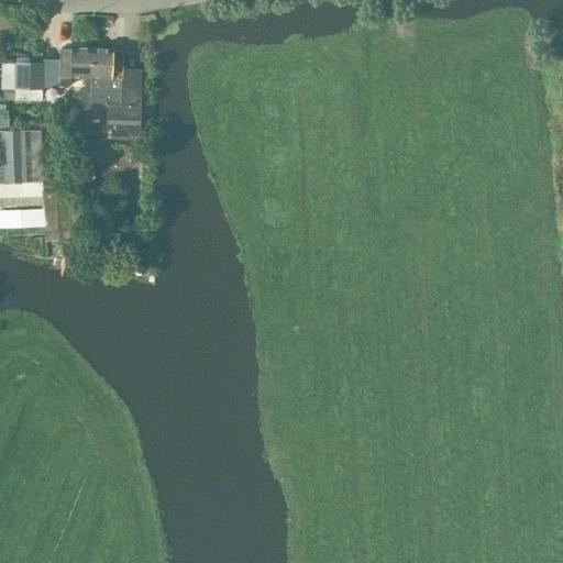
[(89,102),(90,50),(70,48),(70,51),(59,51),(58,84),(59,86),(61,87),(63,88),(64,88),(67,88),(69,87),(70,85),(70,81),(70,76),(85,76),(85,87),(89,87),(89,89),(79,89),(79,110),(89,110),(89,102)]
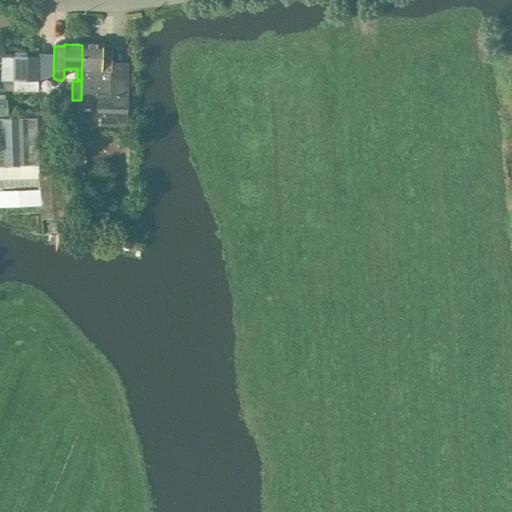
[(100,45),(82,45),(81,93),(98,94),(98,114),(100,114),(100,125),(121,125),(121,114),(124,114),(125,64),(110,64),(110,46),(100,46),(100,45)]
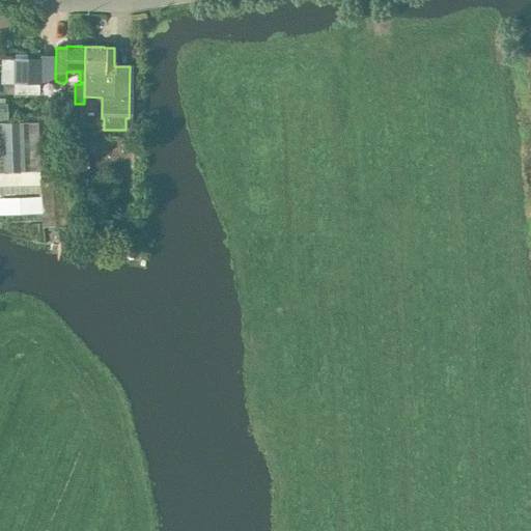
[(38,95),(39,84),(37,84),(37,61),(14,60),(12,84),(3,84),(3,94),(38,95)]
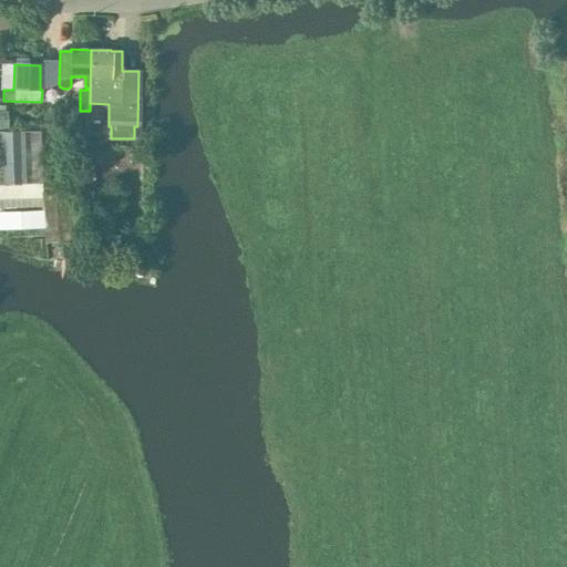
[(40,131),(0,132),(0,207),(3,208),(42,207),(42,192),(40,131)]
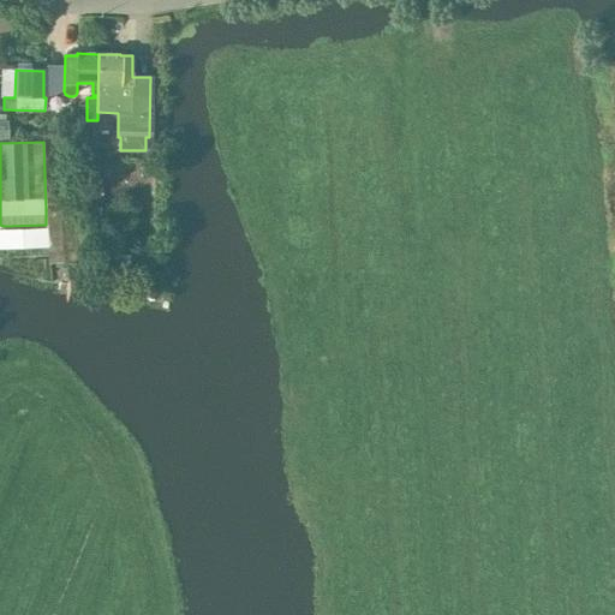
[(47,227),(0,228),(0,248),(47,246),(47,227)]
